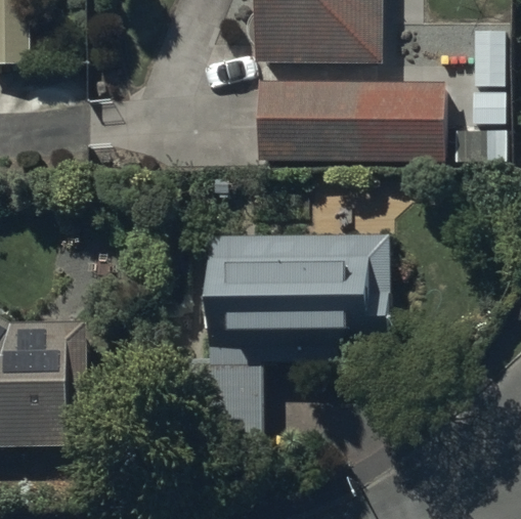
[(382,63),(381,0),(257,0),(258,65),(382,63)]
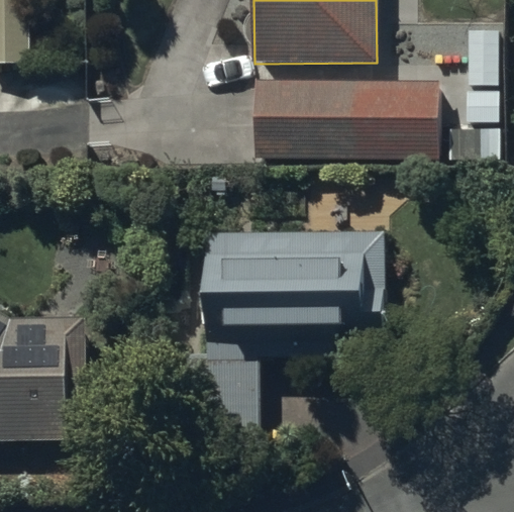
[(500,121),(500,90),(479,90),(479,86),(498,86),(498,32),(469,31),(468,86),(472,86),(472,90),(466,90),(466,122),(500,121)]
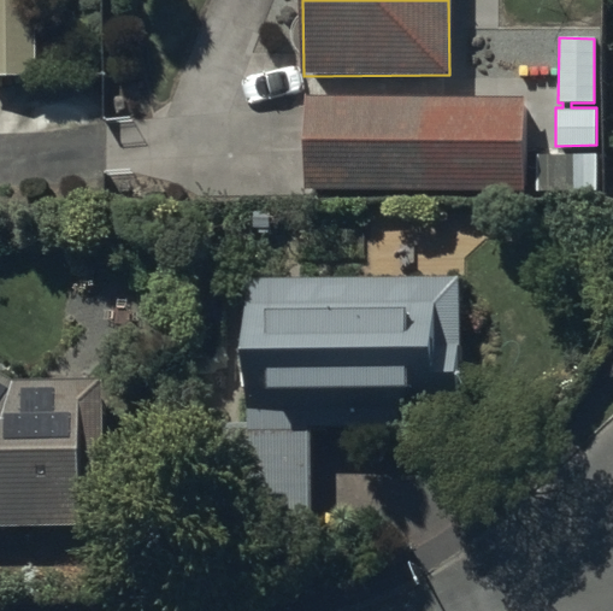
[(524,95),(306,95),(306,189),(524,189),(524,95)]
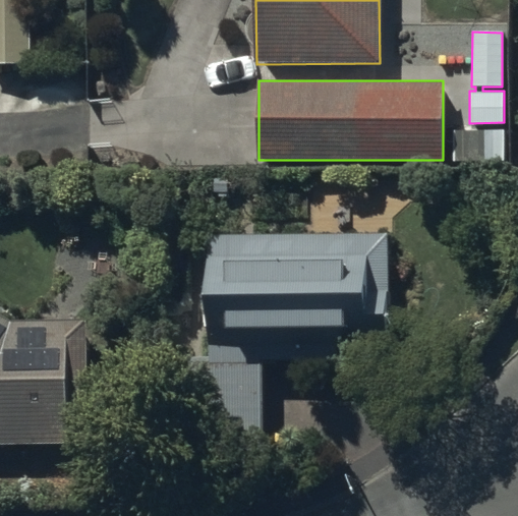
[(387,235),(207,237),(209,357),(180,358),(181,439),(263,438),(263,362),(339,362),(339,346),(389,346),(387,235)]
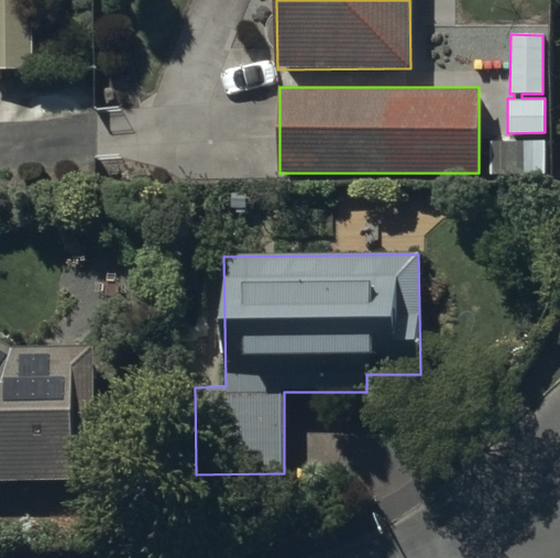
[(10,347),(0,341),(0,478),(92,482),(94,347),(10,347)]
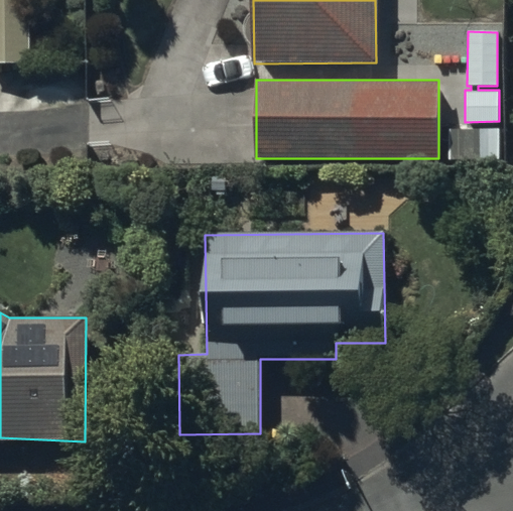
All buildings are outlined.
